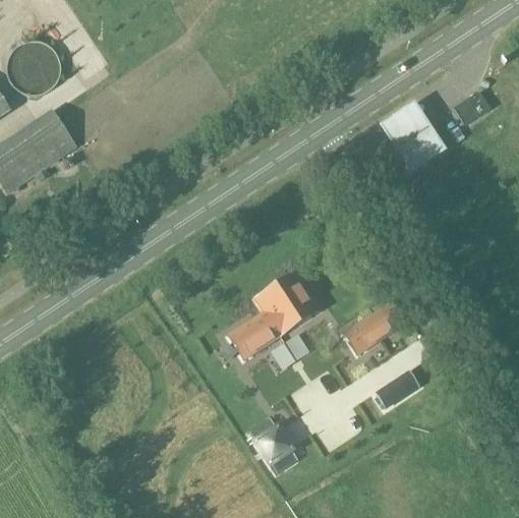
[(488,109),(477,92),(452,109),(463,126),(488,109)]
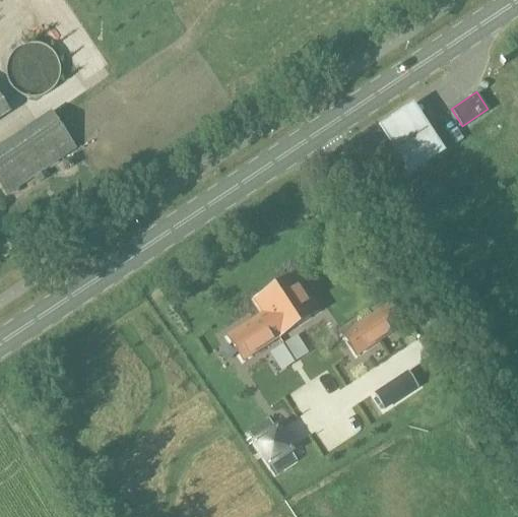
[(412,94),(374,120),(388,141),(406,169),(445,143),(427,117),(412,94)]
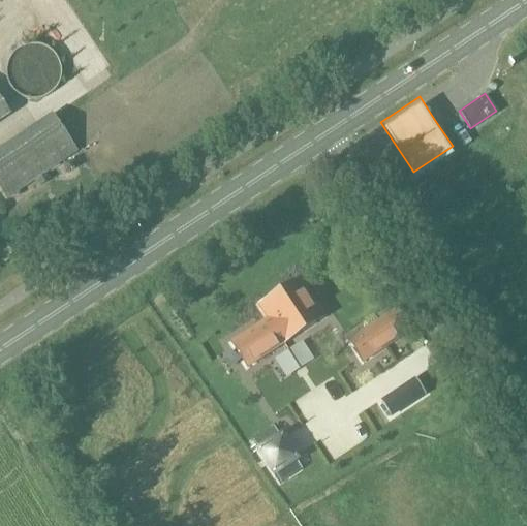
[(0,119),(9,113),(0,98),(0,119)]
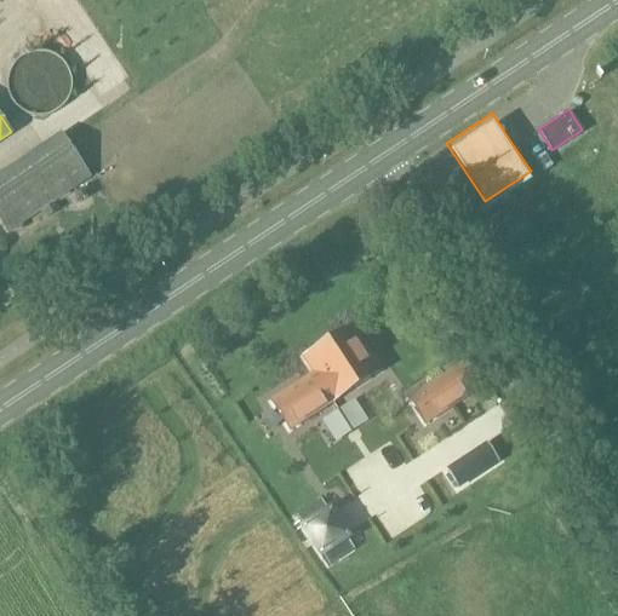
[(70,203),(64,194),(90,176),(59,131),(0,171),(0,223),(6,232),(53,200),(59,209),(70,203)]
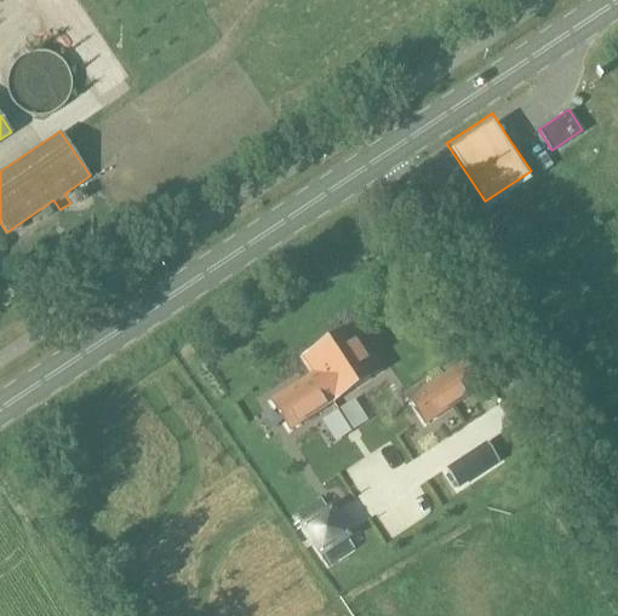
[(333,399),(378,369),(355,333),(350,337),(344,328),(307,353),(308,355),(303,358),(313,373),(270,401),(289,429),(332,399),(333,399)]
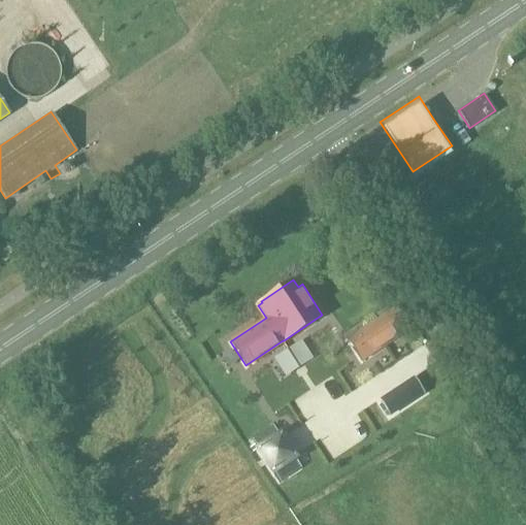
[(470,300),(475,307),(484,302),(479,294),(470,300)]
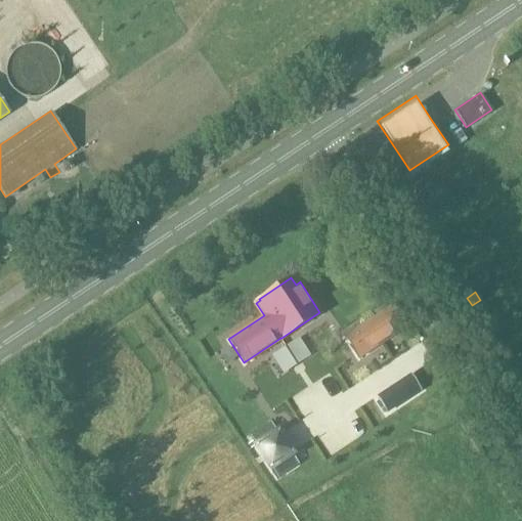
[(405,327),(390,304),(342,337),(356,358),(405,327)]
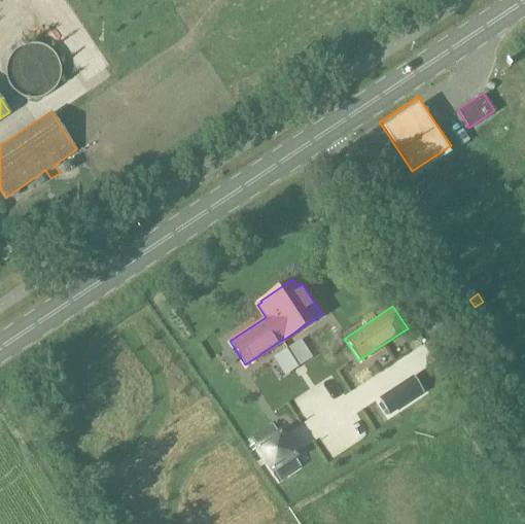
[(406,403),(395,388),(380,398),(390,413),(406,403)]
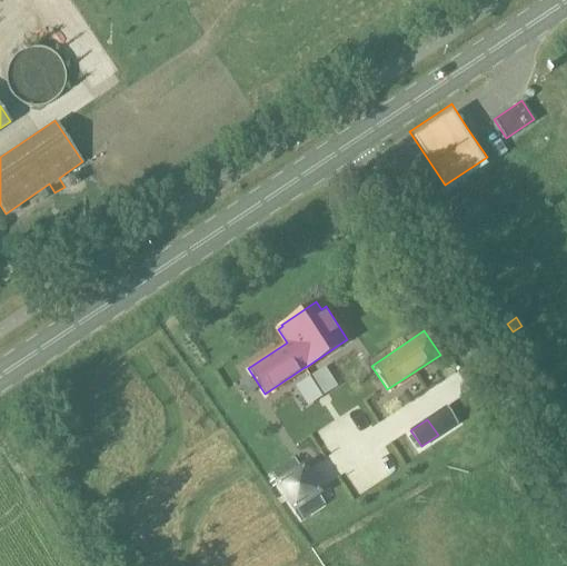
[(274,472),(281,482),(302,468),(296,457),(274,472)]
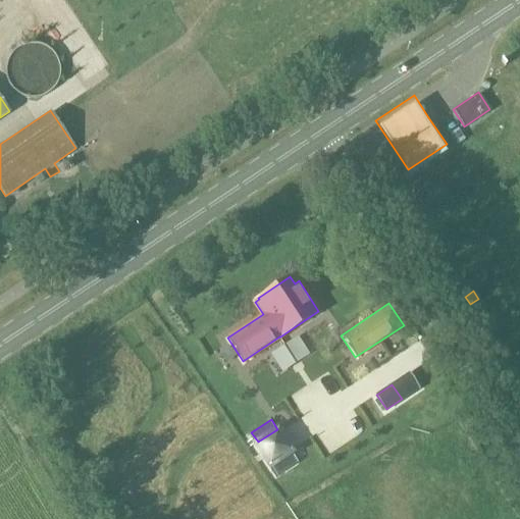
[(271,463),(278,473),(298,460),(292,450),(271,463)]
